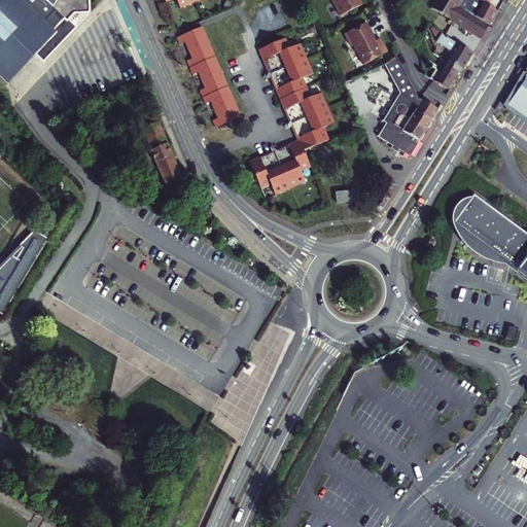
[(0,0),(0,73),(8,81),(35,55),(57,33),(54,30),(64,20),(66,22),(67,23),(68,22),(75,14),(91,14),(90,0),(0,0)]
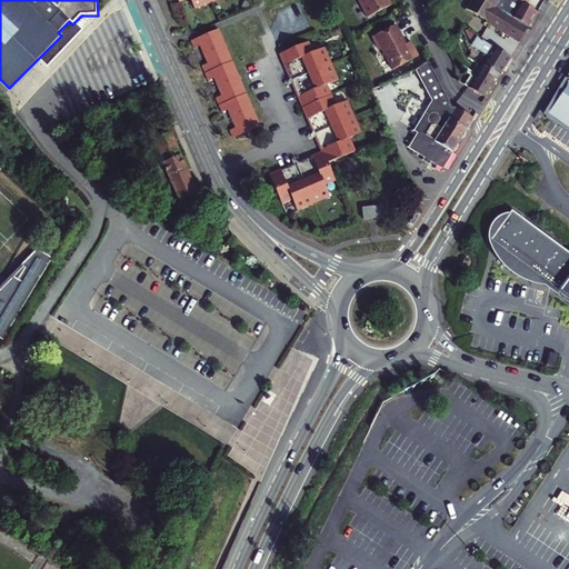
[(357,0),(367,18),(388,7),(385,0),(357,0)]
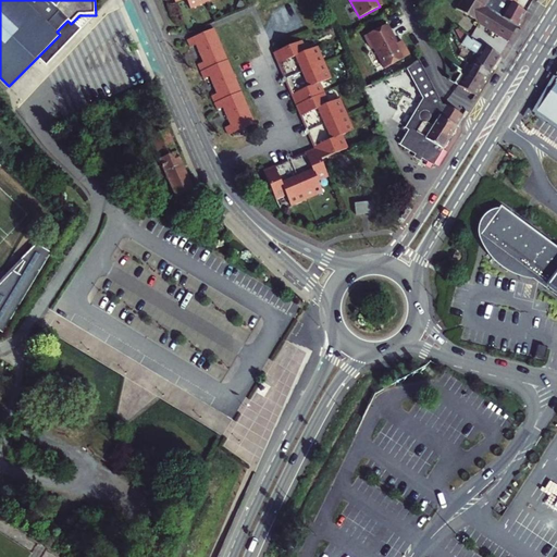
[(475,21),(494,32),(508,40),(518,25),(485,5),(482,13),(474,0),(460,0),(457,7),(477,19),(475,21)]
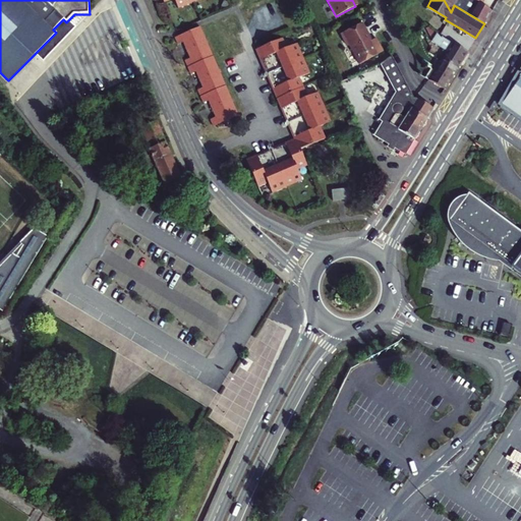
[(444,0),(451,12),(454,5),(457,0),(444,0)]
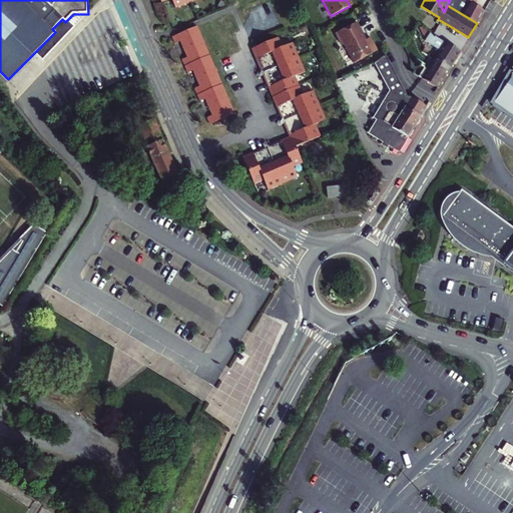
[(450,0),(447,5),(477,23),(485,10),(475,4),(473,3),(468,0),(450,0)]
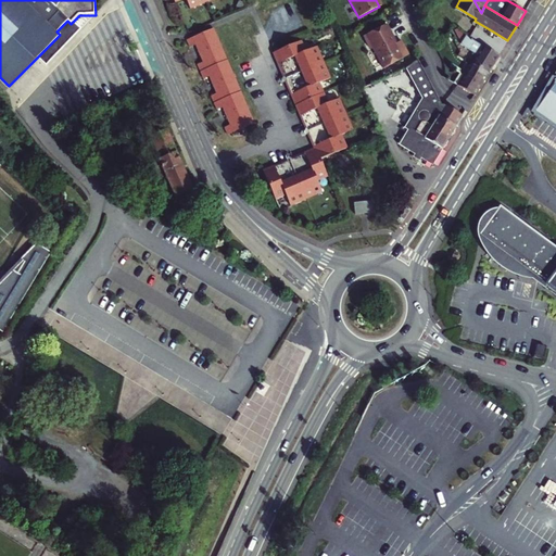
[(60,35),(37,58),(46,65),(96,15),(79,15),(72,23),(71,24),(70,23),(67,21),(57,32),(60,35)]
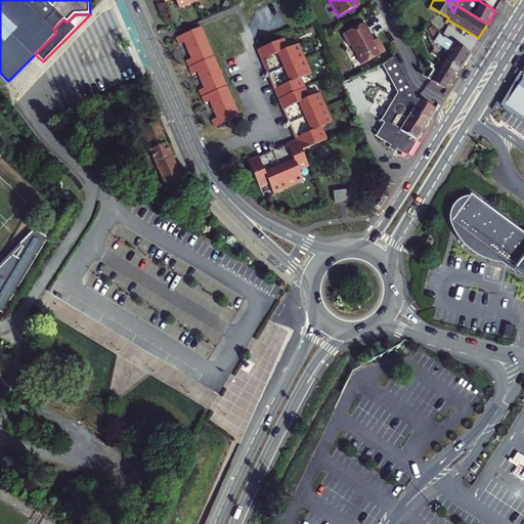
[(363,24),(341,34),(347,46),(350,47),(359,64),(384,52),(377,39),(373,41),(363,24)]
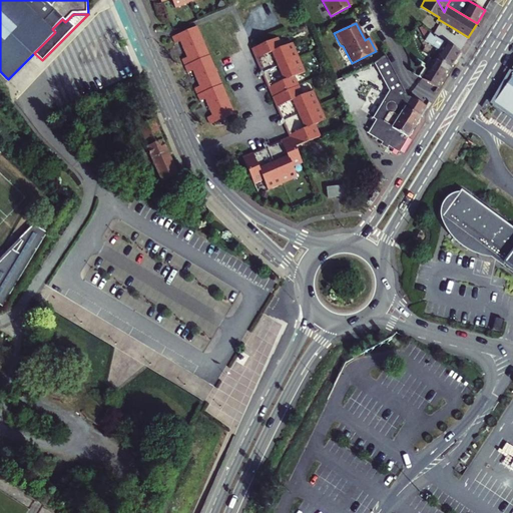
[(200,101),(206,98),(209,106),(212,114),(207,117),(210,123),(234,112),(228,98),(222,83),(215,68),(210,56),(209,54),(203,40),(197,25),(173,36),(175,42),(180,40),(184,48),(187,56),(182,59),(185,65),(188,71),(193,69),(196,76),(200,85),(195,87),(197,94),(200,101)]
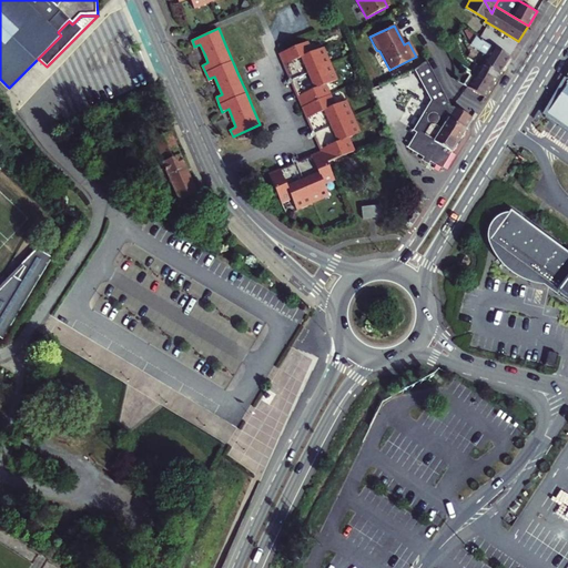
[(488,56),(483,64),(498,74),(510,56),(495,47),(480,38),(477,34),(472,43),(473,46),(488,56)]
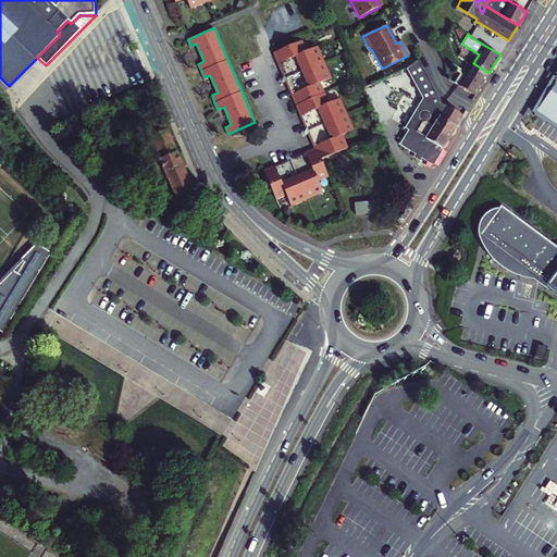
[(275,170),(264,175),(275,199),(285,195),(289,205),(306,198),(322,192),(317,181),(327,176),(320,159),(348,147),(343,135),(354,130),(346,112),(339,98),(329,102),(324,93),(320,83),(331,78),(324,62),(317,47),(306,51),(301,40),(277,51),(282,62),(279,63),(282,70),(284,75),(286,78),(287,84),(288,86),(292,94),(295,93),(299,103),(304,113),(301,114),(302,120),(306,125),(307,128),(308,132),(310,136),(316,149),(317,152),(306,157),(305,153),(298,157),(293,159),(289,160),(286,162),(281,164),(274,168),(275,170)]
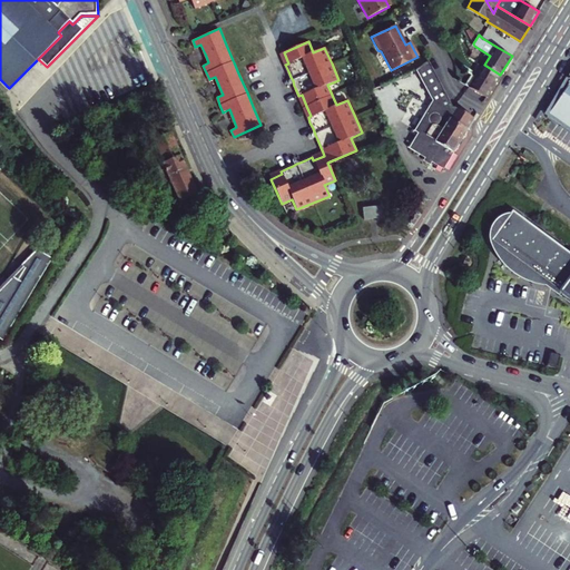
[(443,168),(445,163),(425,150),(430,143),(426,140),(443,115),(445,112),(421,68),(429,61),(416,69),(433,101),(415,130),(420,133),(415,140),(412,139),(409,146),(425,156),(423,159),(435,167),(436,164),(443,168)]
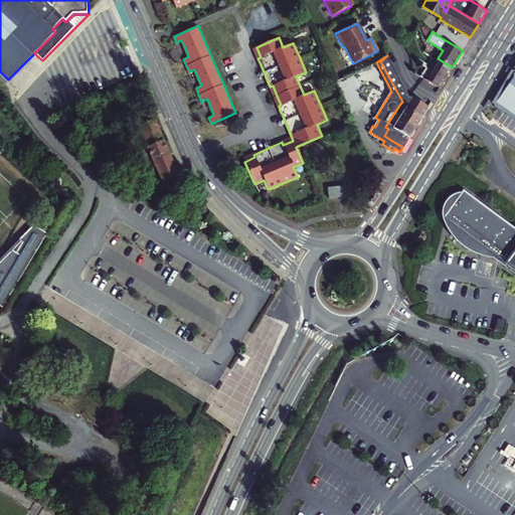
[(384,136),(402,147),(414,128),(422,116),(404,106),(410,96),(408,96),(406,92),(401,81),(389,59),(389,58),(387,55),(380,61),(402,102),(400,104),(385,127),(388,129),(384,136)]
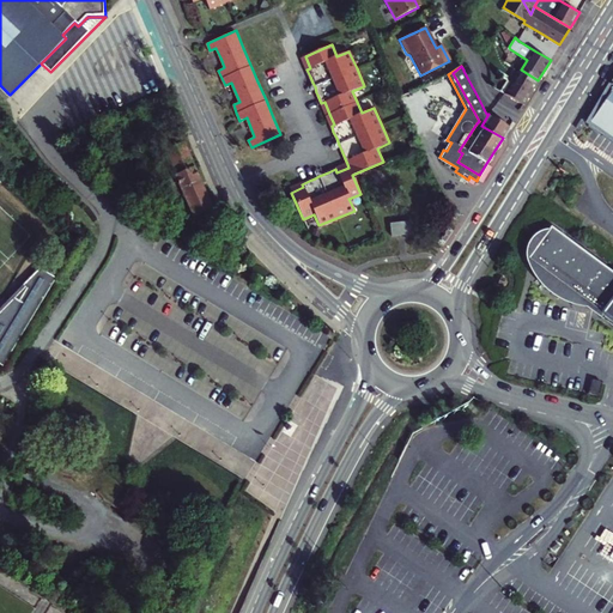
[(521,70),(513,84),(529,95),(538,80),(521,70)]
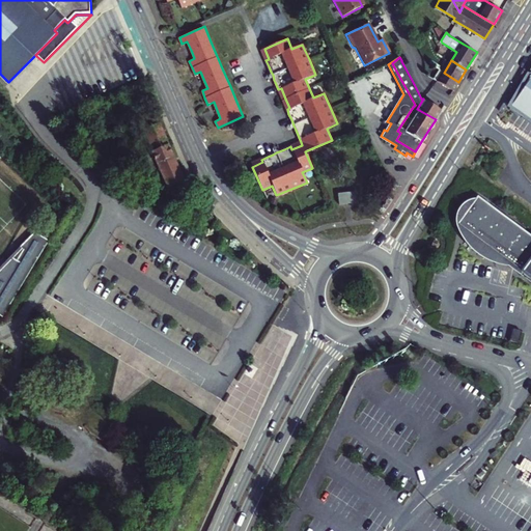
[(444,73),(439,80),(454,89),(458,82),(444,73)]
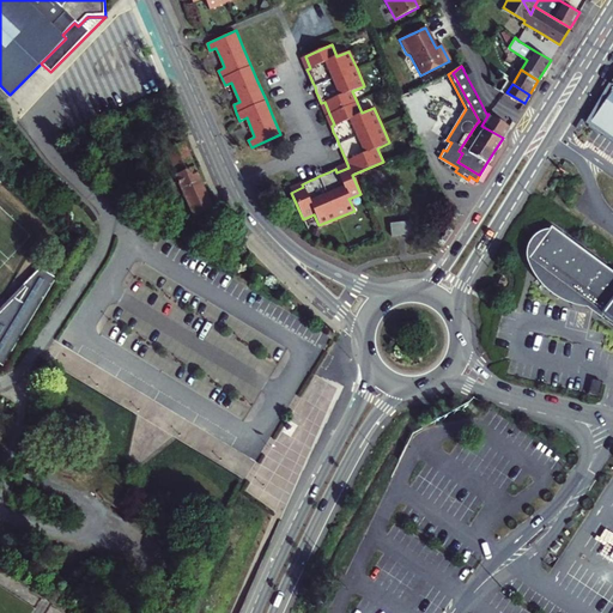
[(612,89),(594,116),(612,128),(612,89)]
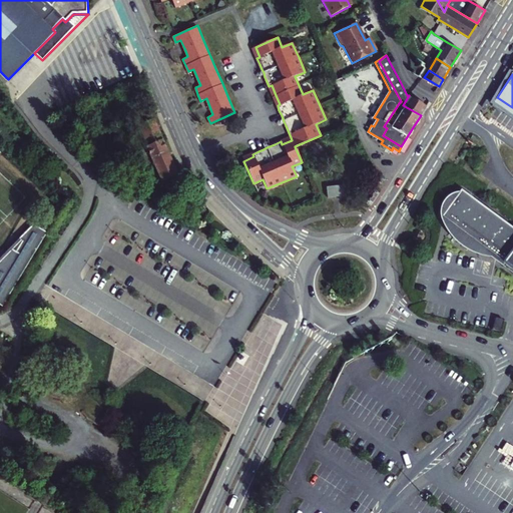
[(272,85),(269,86),(274,96),(278,105),(280,104),(276,95),(272,85)]
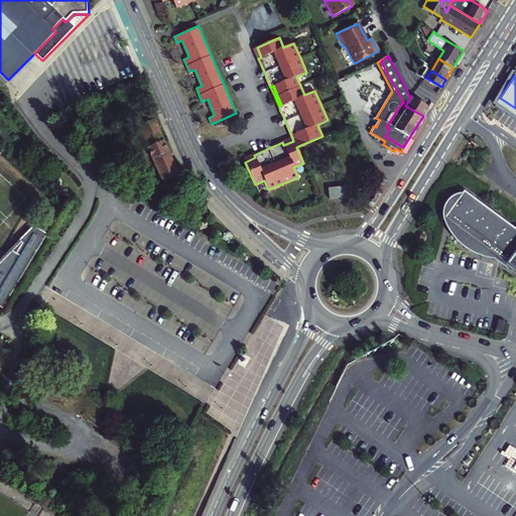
[(413,98),(411,96),(405,106),(423,116),(428,107),(413,98)]
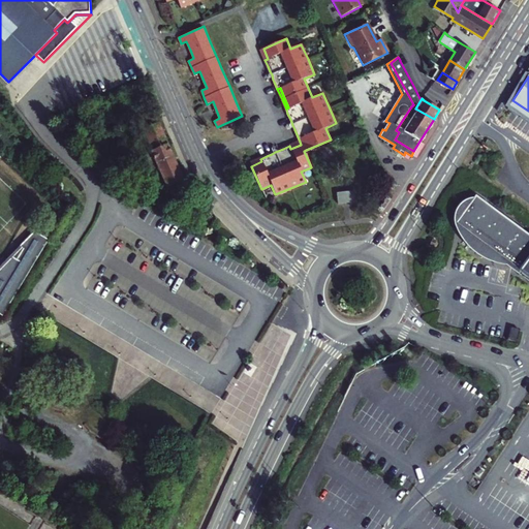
[(528,111),(512,100),(509,105),(528,119),(528,111)]
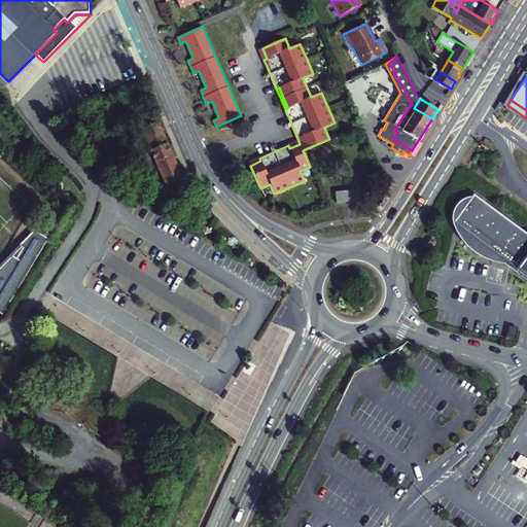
[(184,180),(159,123),(145,128),(154,149),(152,150),(169,186),(184,180)]
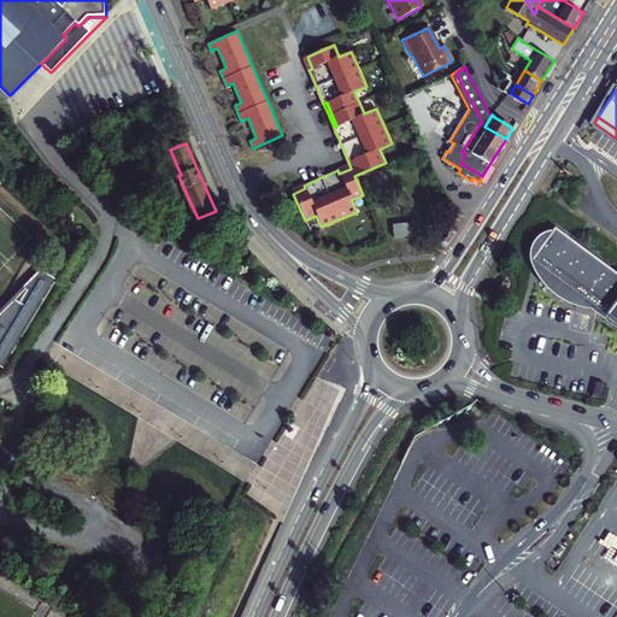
[(413,225),(393,227),(394,240),(415,239),(413,225)]
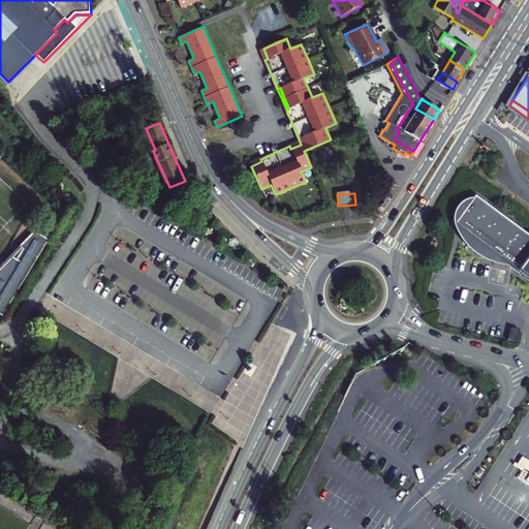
[(528,276),(528,234),(476,196),(475,198),(457,224),(495,252),(510,262),(528,276)]
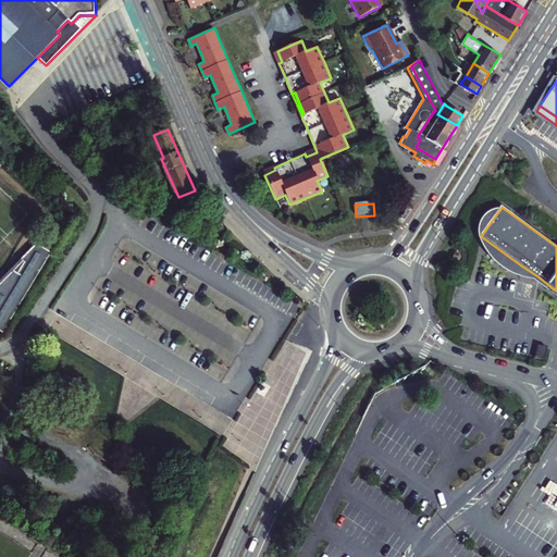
[(535,280),(537,276),(521,265),(481,236),(500,209),(499,209),(497,210),(496,210),(494,211),(492,211),(491,212),(490,213),(487,214),(486,215),(485,217),(484,218),(483,220),(483,221),(482,223),(481,224),(480,229),(480,234),(481,237),(483,242),(484,246),(486,249),(489,252),(492,257),(495,261),(499,264),(503,268),(508,271),(510,273),(512,273),(515,275),(517,275),(519,276),(521,277),(523,279),(525,279),(528,279),(530,280),(532,280),(535,280)]
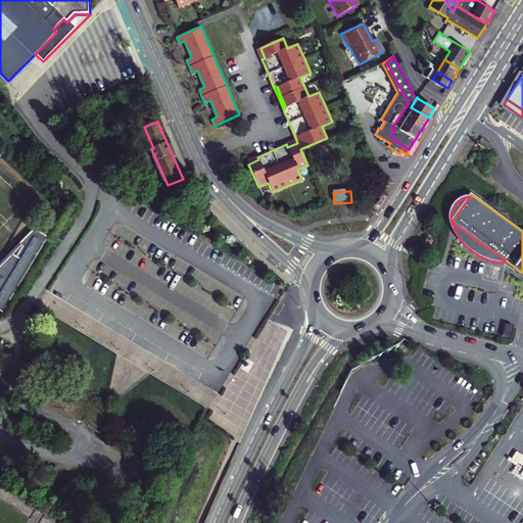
[(47,238),(34,230),(0,264),(0,311),(2,313),(47,238)]
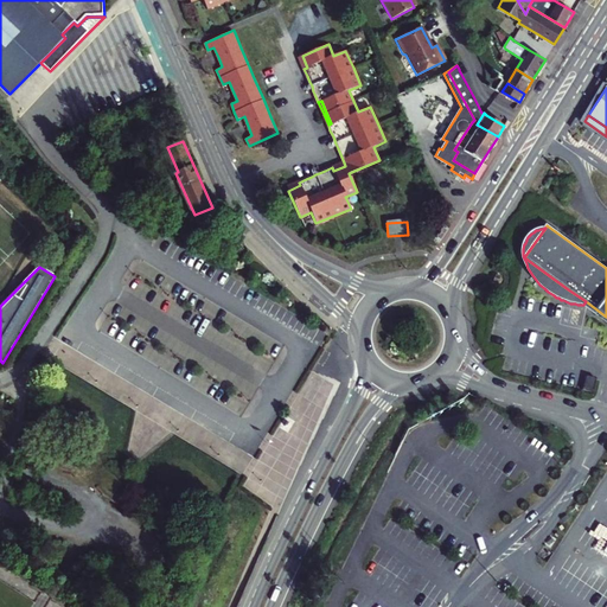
[(606,323),(606,317),(586,301),(583,305),(606,323)]
